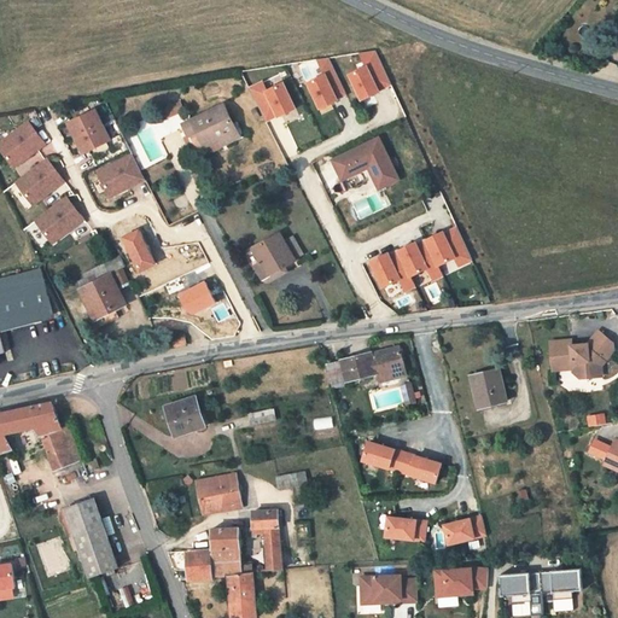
[(359,53),(365,66),(348,75),(361,101),(392,86),(374,51),(359,53)]
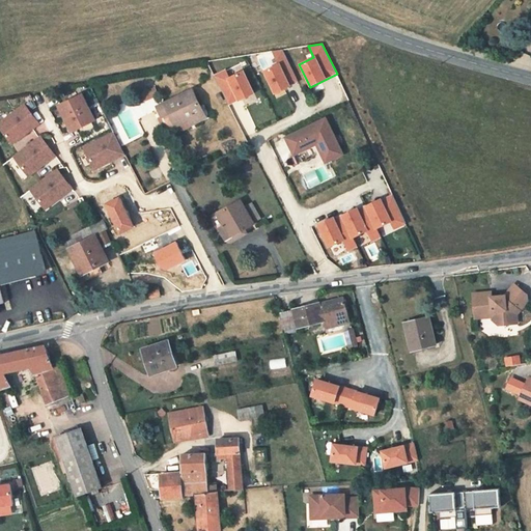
[(274,94),(299,83),(282,50),(272,52),(279,64),(262,73),(274,94)]
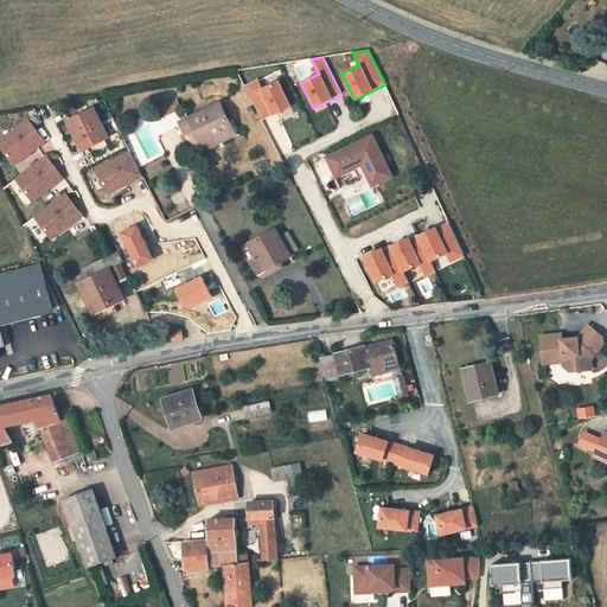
[(276,81),(262,88),(257,80),(244,87),(261,120),(289,106),(276,81)]
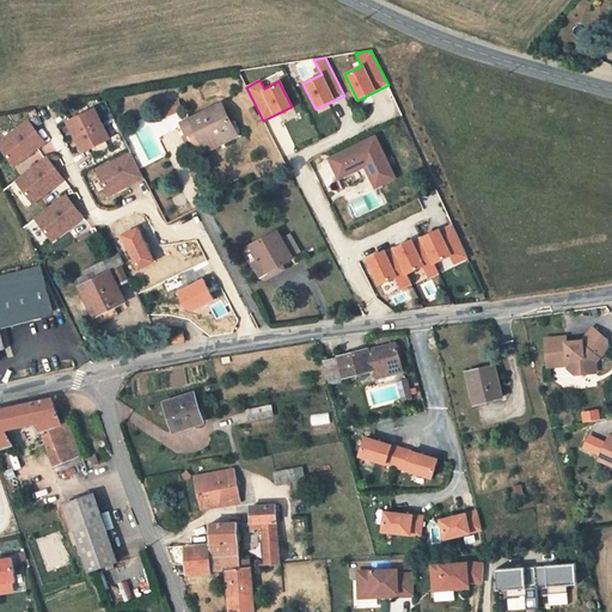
[(170,104),(173,111),(184,108),(187,112),(190,111),(184,97),(170,104)]
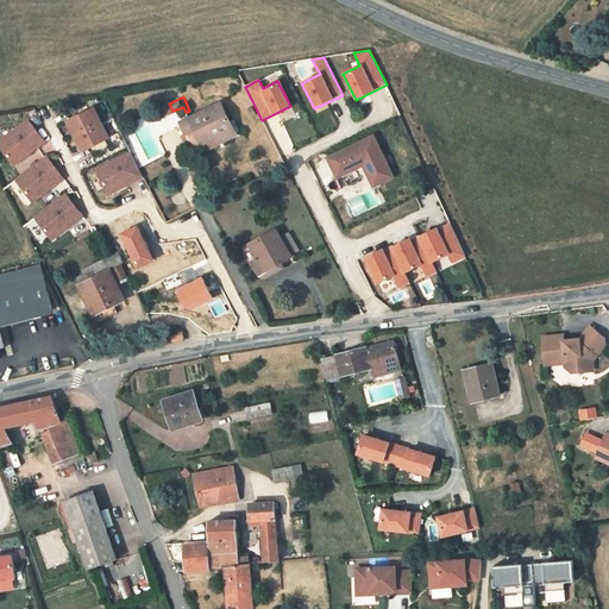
[(195,142),(199,139),(220,130),(225,140),(242,133),(226,100),(188,118),(193,127),(189,130),(195,142)]
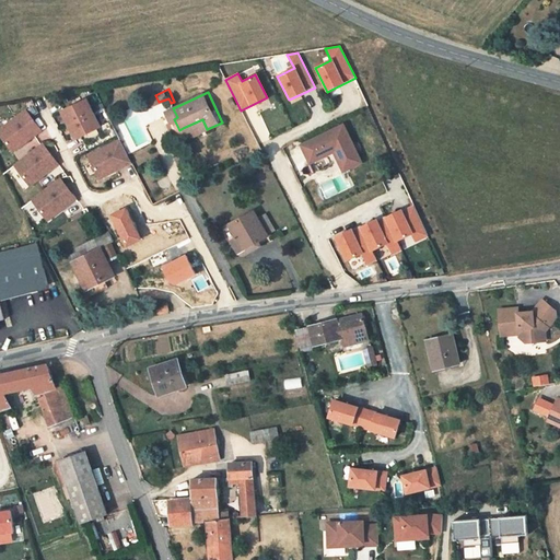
[(93,113),(86,98),(61,111),(68,125),(74,138),(100,127),(93,113)]
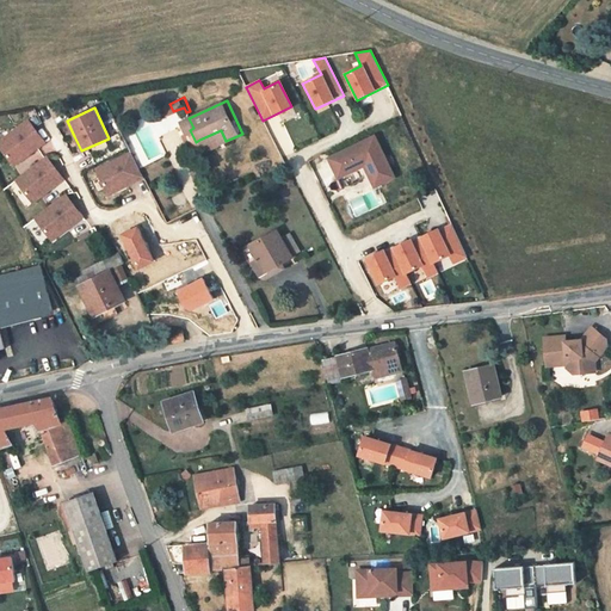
[(47,142),(32,119),(0,141),(16,164),(47,142)]
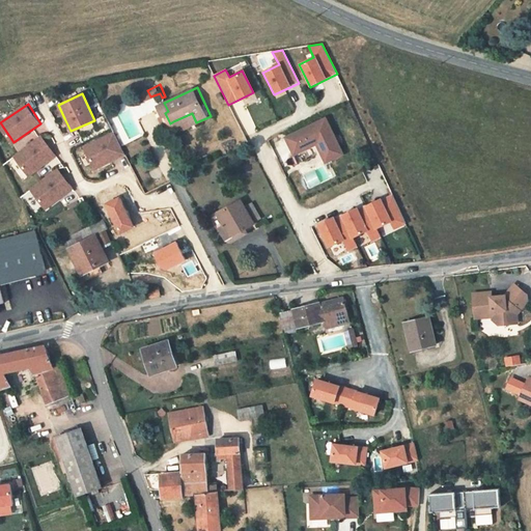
[(196,122),(192,113),(173,121),(175,126),(182,123),(184,128),(196,122)]
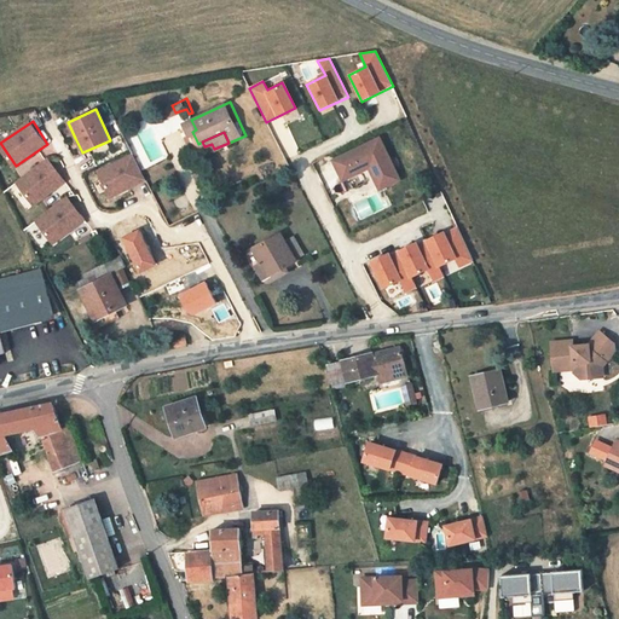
[(334,163),(343,185),(372,173),(381,192),(404,181),(386,139),(334,163)]
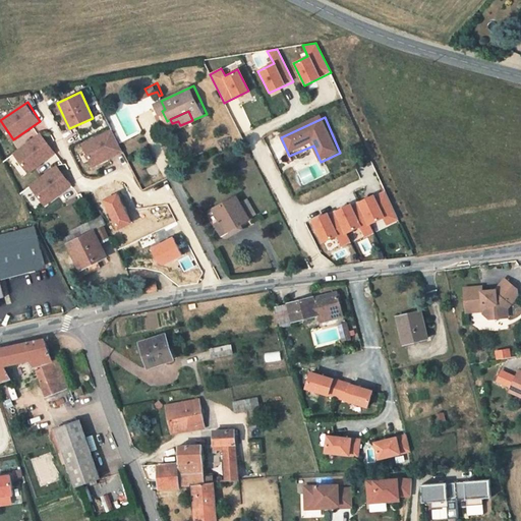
[(88,167),(117,153),(107,132),(77,146),(88,167)]
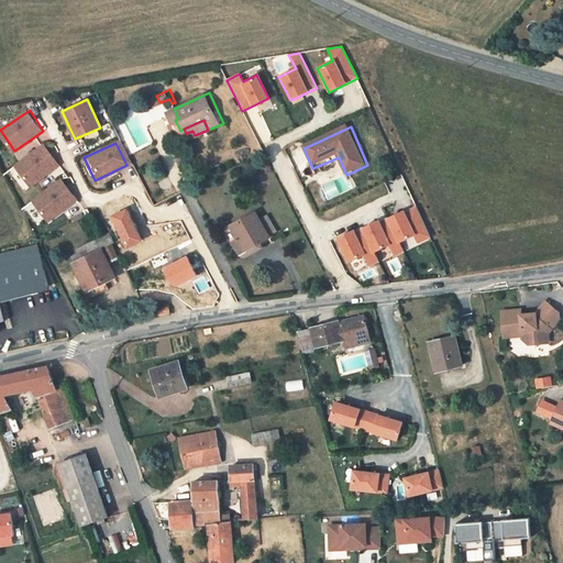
[(85,145),(70,148),(73,156),(86,153),(85,145)]
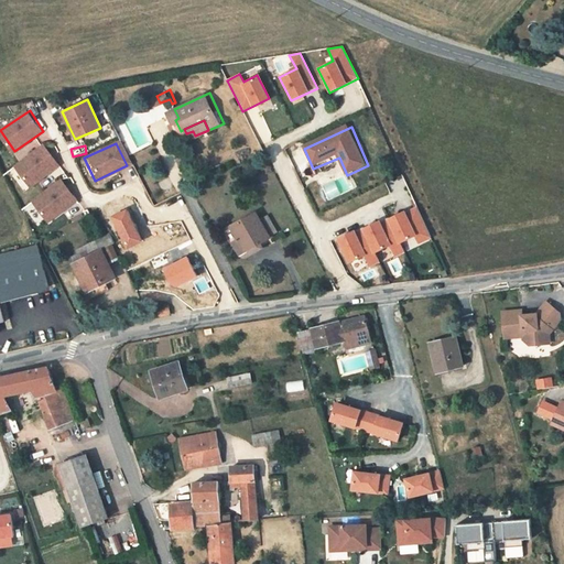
[(58,167),(45,147),(15,166),(30,187),(58,167)]
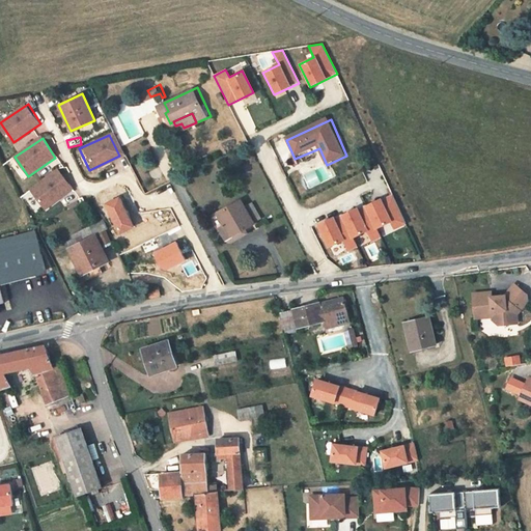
[(71,192),(57,171),(29,190),(43,211),(71,192)]
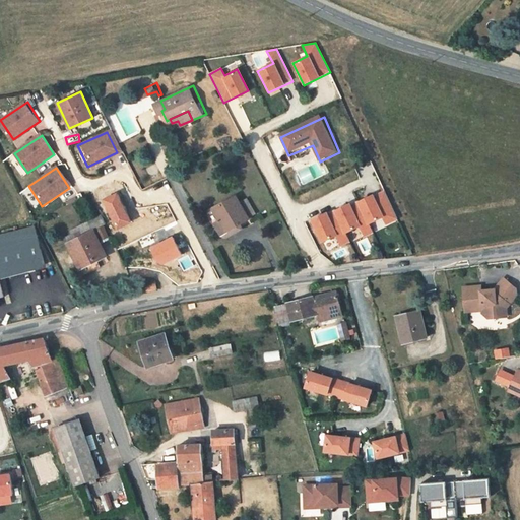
[(349,242),(345,234),(359,228),(363,238),(372,233),(368,224),(382,217),(385,225),(397,219),(384,191),(373,196),(373,194),(365,198),(349,205),(348,204),(342,207),(327,214),(326,212),(319,216),(310,220),(321,243),(335,236),(340,246),(349,242)]
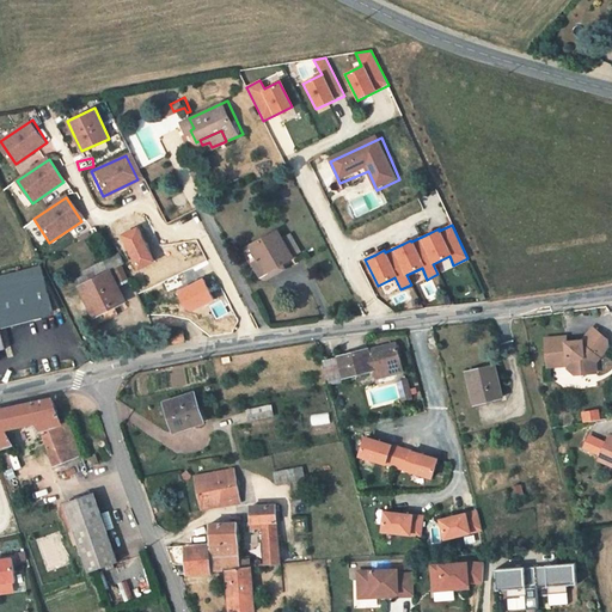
[(138,227),(121,236),(136,269),(153,262),(138,227)]
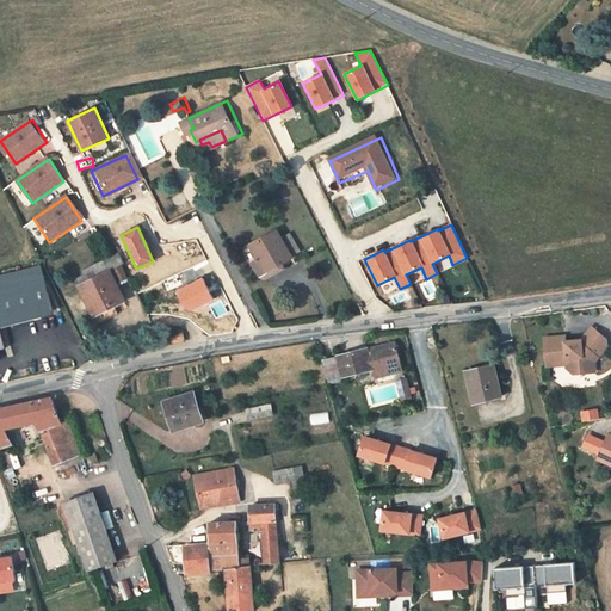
[(282,240),(277,230),(250,242),(248,240),(241,244),(248,260),(250,260),(251,259),(255,257),(263,272),(279,264),(290,259),(290,258),(282,240)]
